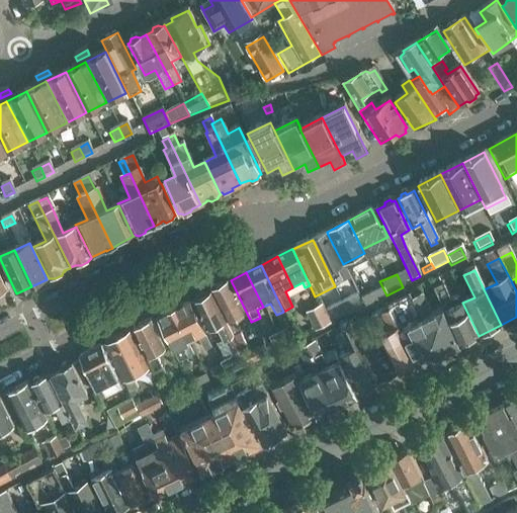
[(430,283),(442,309),(459,346),(479,336),(462,303),(453,308),(441,284),(437,286),(435,281),(430,283)]
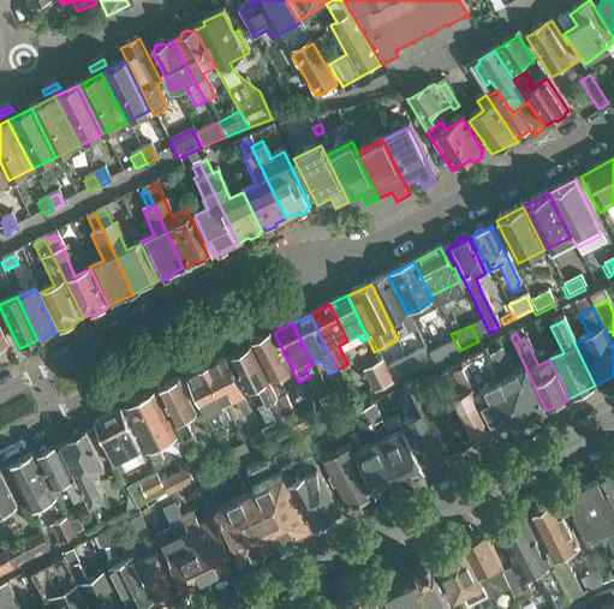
[(252,350),(251,350),(278,400),(286,395),(279,383),(292,376),(286,365),(269,335),(250,345),(252,350)]
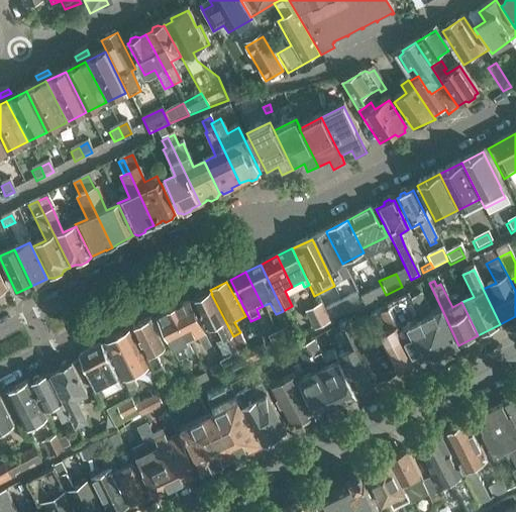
[(383,289),(359,299),(363,304),(364,308),(387,297),(386,295),(383,289)]
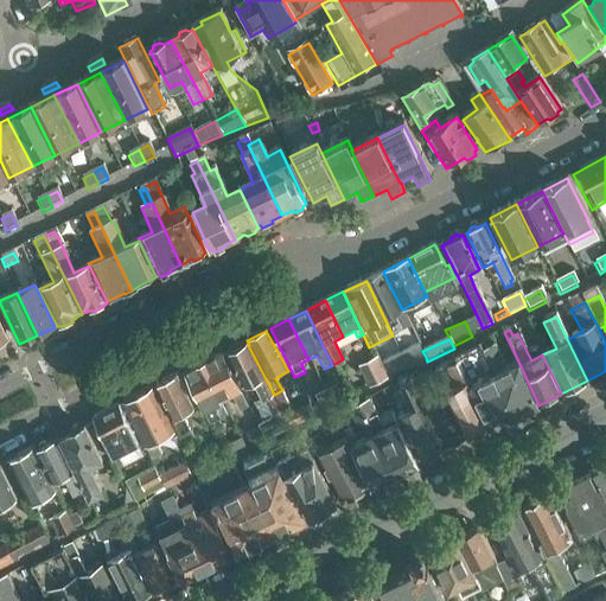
[(269,421),(259,426),(267,441),(289,429),(274,395),(248,345),(241,350),(236,347),(231,351),(230,355),(228,356),(244,388),(255,383),(272,416),(268,417),(269,421)]
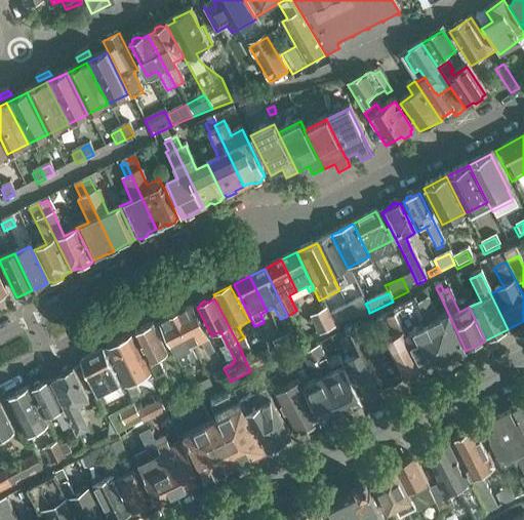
[(391,310),(393,314),(403,334),(422,371),(440,363),(440,361),(444,359),(416,304),(413,298),(391,310)]
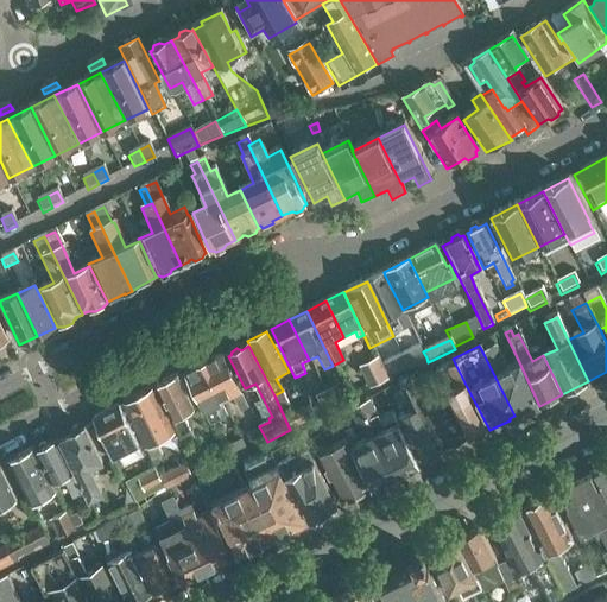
[(421,347),(379,367),(384,378),(427,357),(423,352),(421,347)]
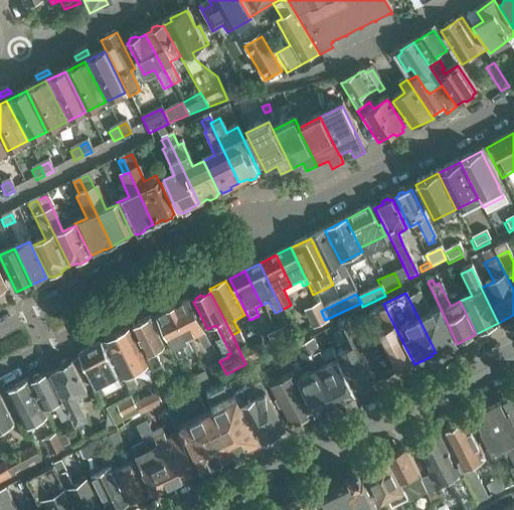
[(416,294),(408,298),(436,352),(440,350),(440,352),(457,344),(440,307),(426,313),(416,294)]
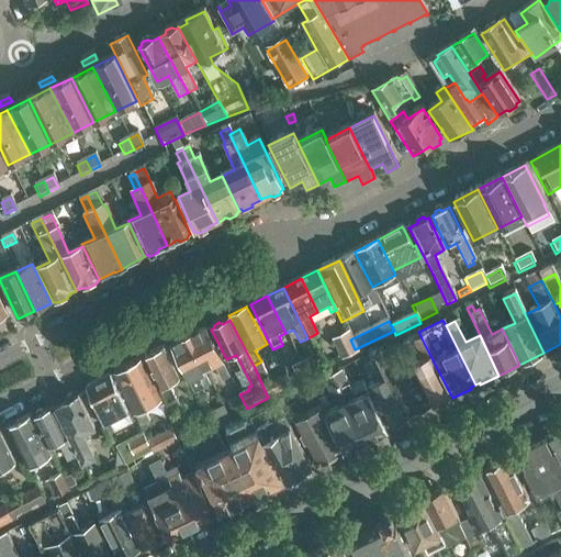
[(205,330),(186,340),(194,358),(195,358),(203,376),(213,371),(220,383),(231,378),(205,330)]
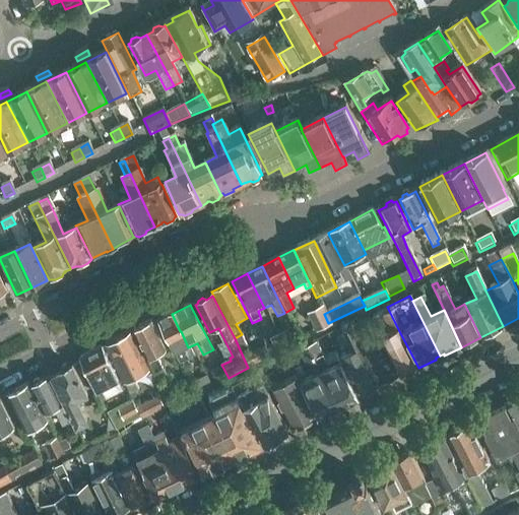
[(306,316),(313,331),(328,323),(324,314),(321,308),(306,316)]
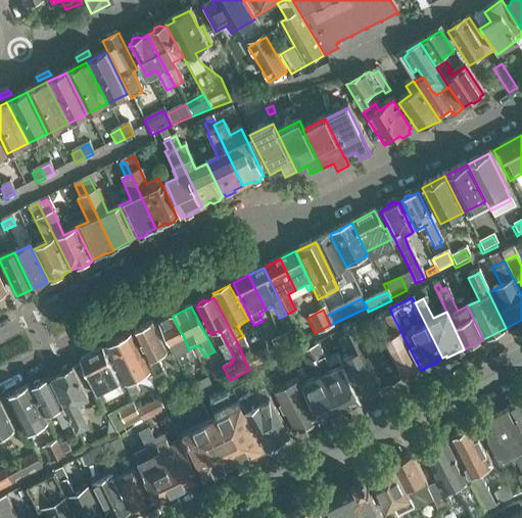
[(374,322),(386,346),(404,379),(421,370),(401,333),(391,313),(374,322)]
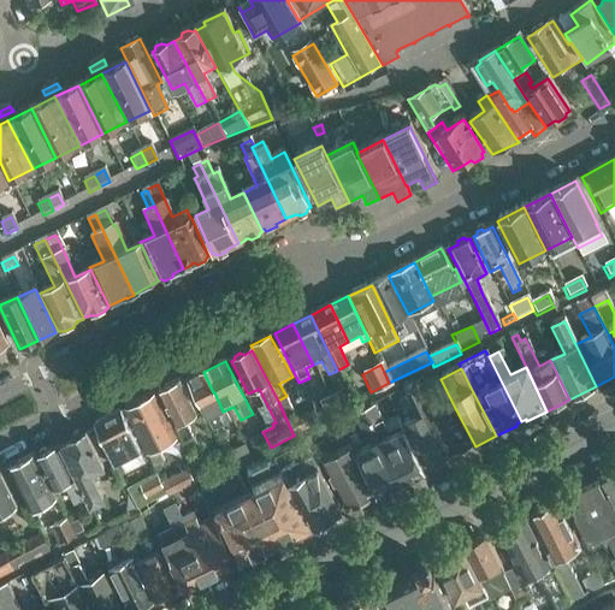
[(213,392),(203,372),(187,380),(211,436),(220,431),(213,418),(223,412),(214,392),(213,392)]
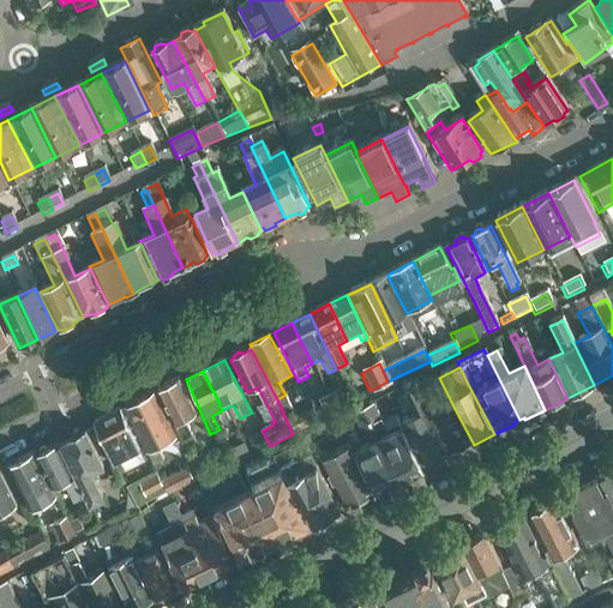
[(158,393),(180,440),(191,462),(200,457),(184,422),(196,415),(179,383),(158,393)]
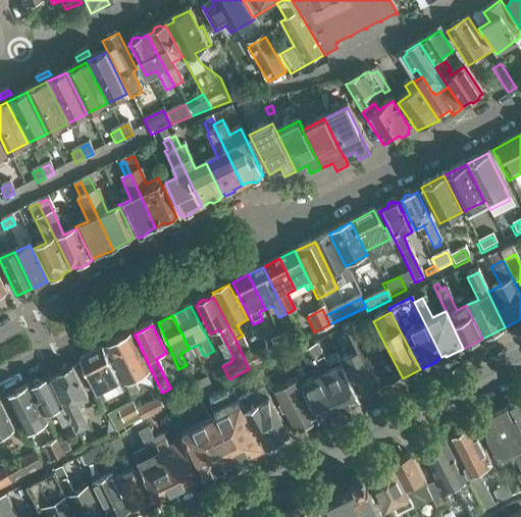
[(361,326),(352,330),(381,389),(403,378),(385,346),(373,352),(361,326)]
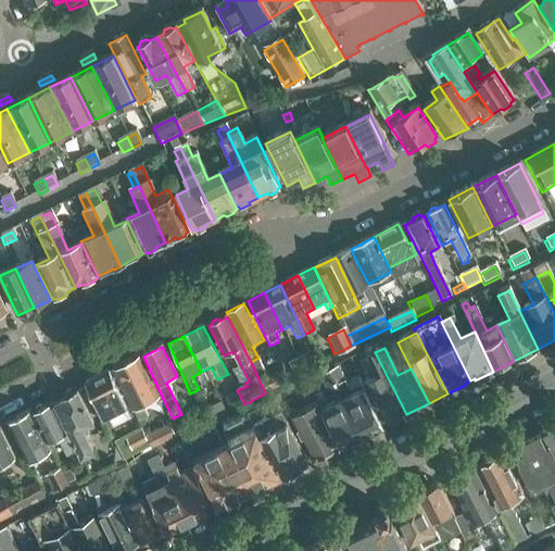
[(362,385),(363,388),(382,426),(406,414),(375,352),(364,358),(375,378),(362,385)]
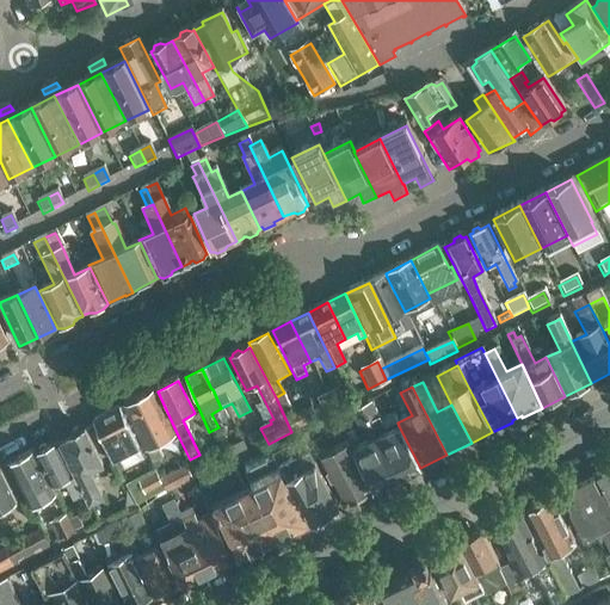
[(314,399),(321,414),(345,402),(339,388),(314,399)]
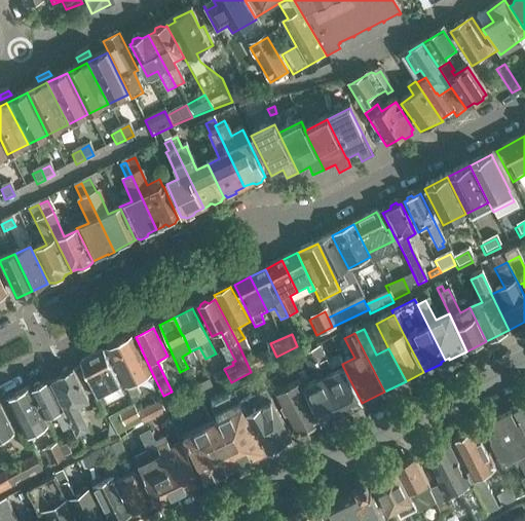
[(105,351),(121,386),(123,391),(125,389),(132,401),(141,396),(135,384),(151,376),(132,338),(105,351)]
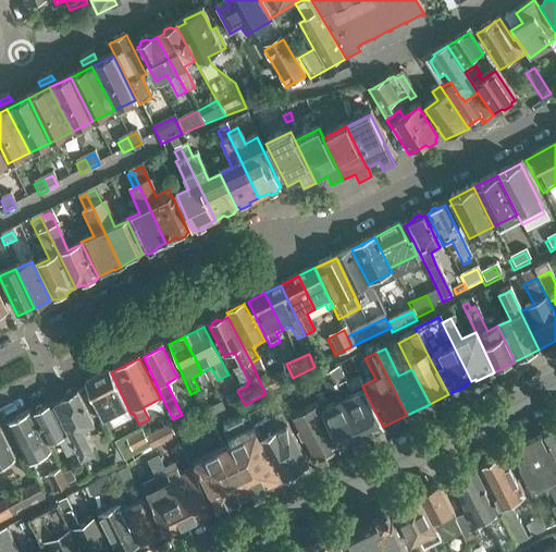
[(338,367),(329,371),(360,433),(365,431),(367,434),(383,427),(363,389),(351,394),(338,367)]
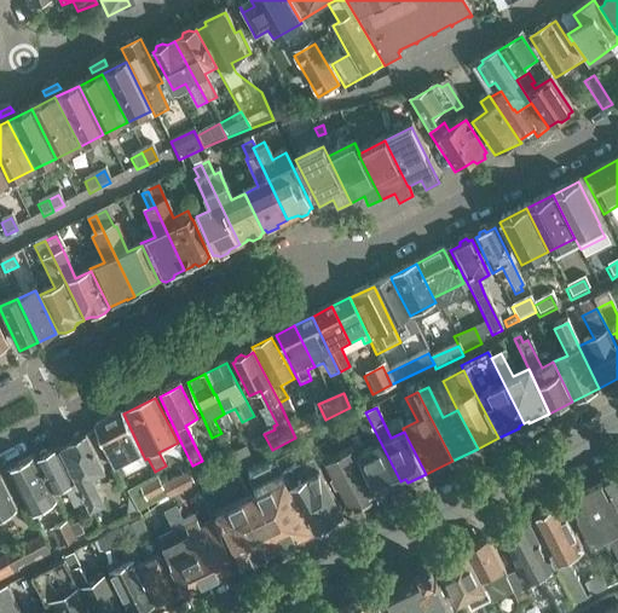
[(356,417),(370,449),(356,456),(377,497),(397,489),(396,485),(400,481),(365,412),(356,417)]
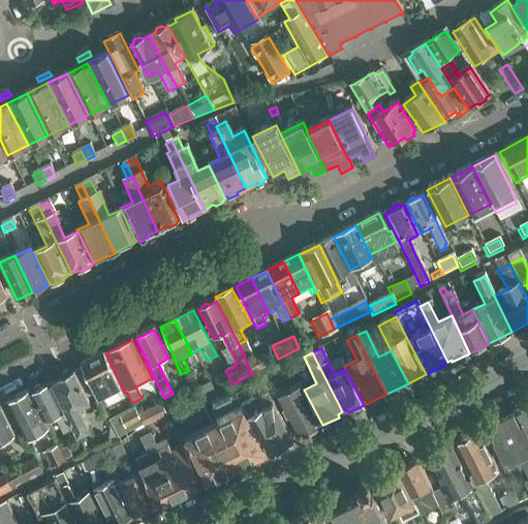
[(98,401),(122,389),(105,353),(81,367),(98,401)]
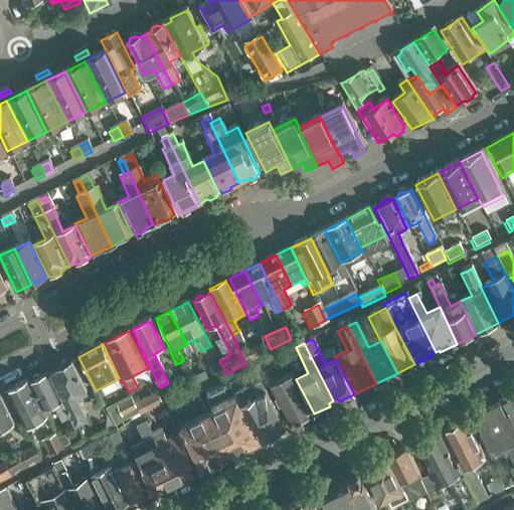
[(242,355),(247,365),(267,355),(262,345),(242,355)]
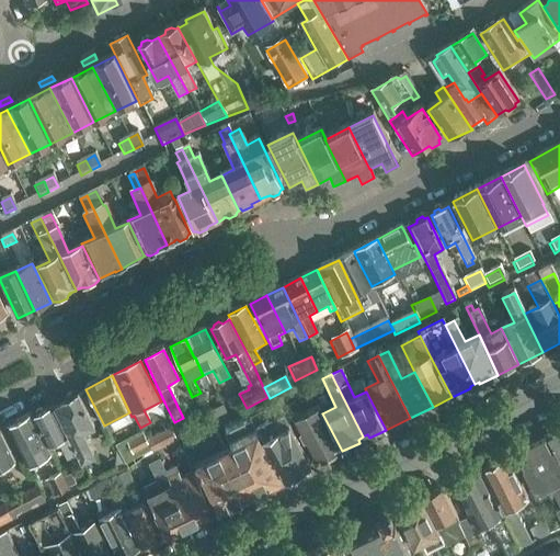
[(86,393),(78,397),(76,398),(71,397),(66,399),(65,403),(64,404),(63,406),(55,409),(83,463),(92,457),(82,437),(94,430),(92,424),(100,420),(86,393)]
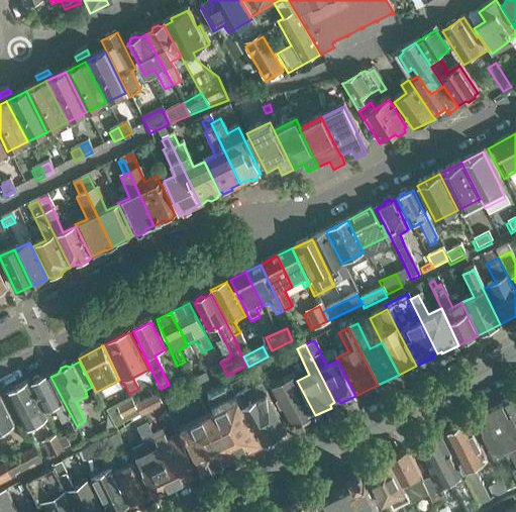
[(227,376),(220,363),(219,364),(220,365),(208,371),(212,382),(224,376),(225,377),(227,376)]
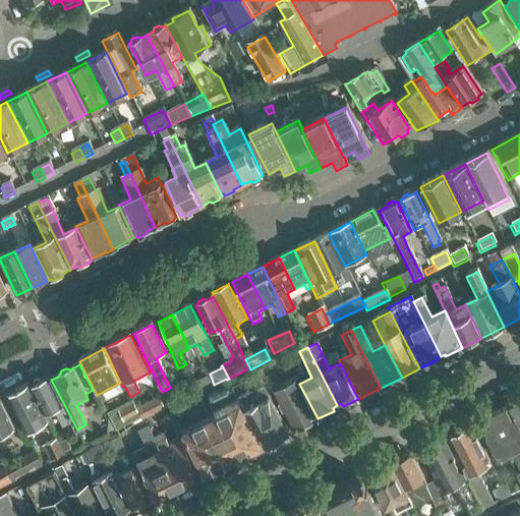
[(251,376),(231,387),(240,404),(263,444),(256,447),(257,448),(264,445),(265,445),(281,437),(281,436),(289,432),(263,384),(267,382),(261,370),(251,375),(251,376)]
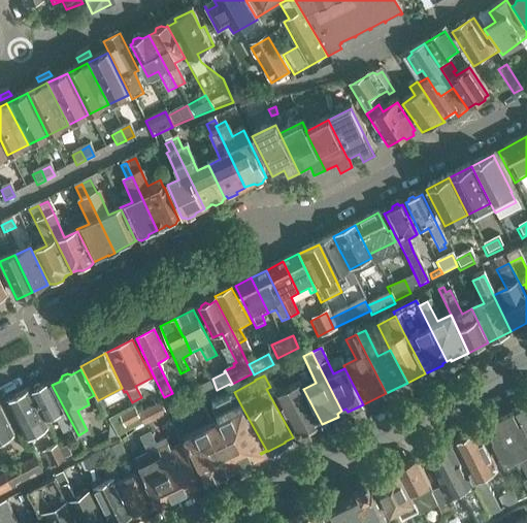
[(322,424),(303,389),(301,383),(274,396),(296,437),(322,424)]
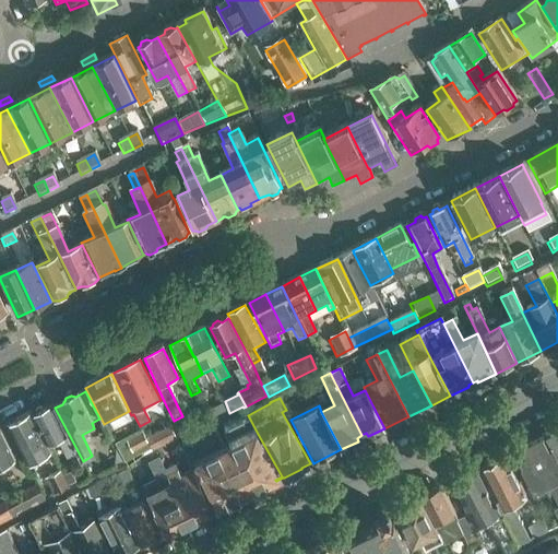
[(32,417),(44,446),(45,447),(46,447),(57,440),(66,457),(75,451),(52,407),(44,411),(39,411),(36,412),(35,415),(32,417)]
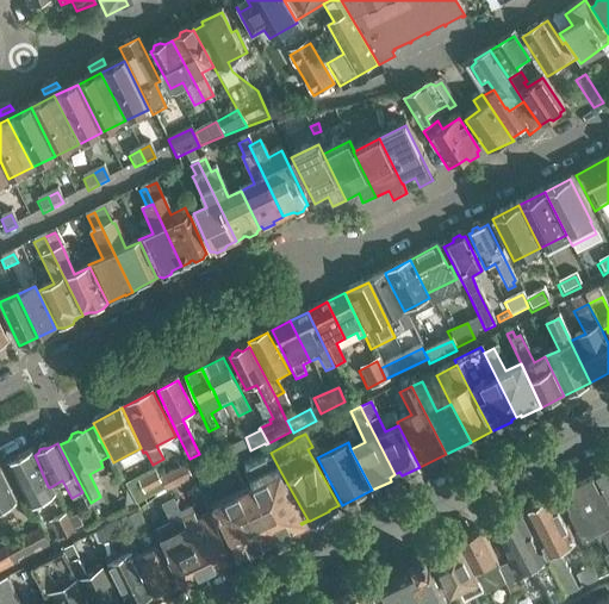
[(33,453),(8,466),(30,509),(55,496),(50,487),(49,487),(48,486),(35,455),(33,453)]
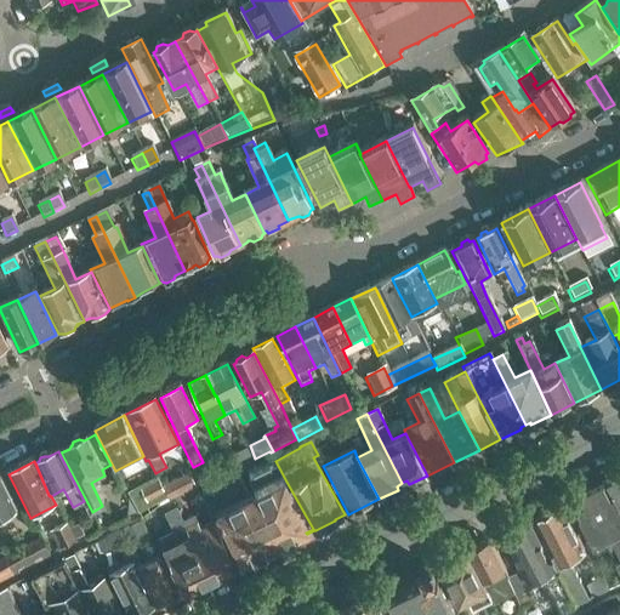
[(240,483),(216,495),(223,511),(257,494),(283,546),(284,545),(306,533),(313,529),(286,482),(276,461),(239,480),(240,483)]
